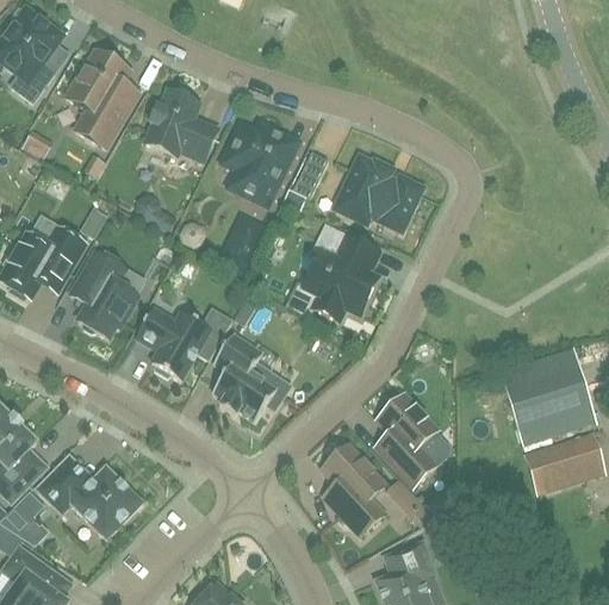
[(12,29),(2,42),(0,43),(0,60),(20,75),(12,87),(33,103),(55,73),(43,63),(63,36),(26,8),(23,12),(19,10),(7,25),(12,29)]
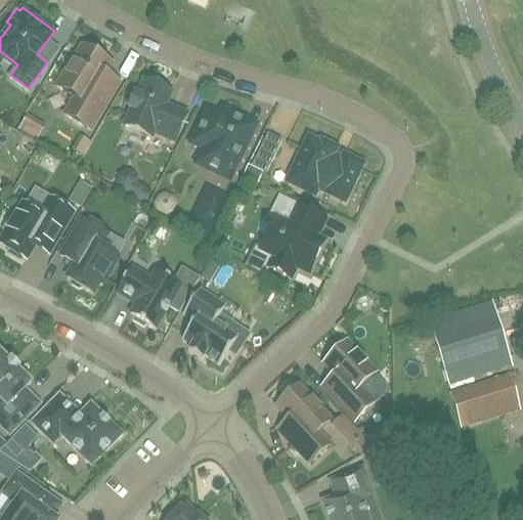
[(119,80),(105,73),(112,61),(82,45),(77,54),(75,52),(56,84),(76,95),(66,113),(91,128),(119,80)]
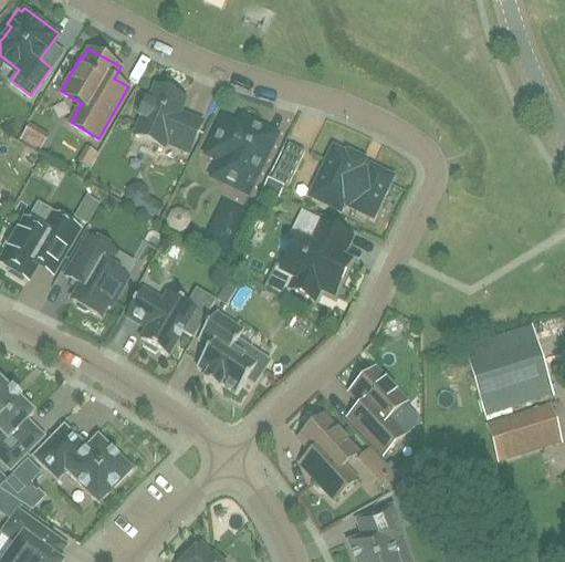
[(202,121),(179,111),(185,97),(181,96),(184,93),(170,87),(169,91),(157,85),(149,102),(146,100),(139,115),(143,116),(135,134),(164,146),(166,141),(189,151),(202,121)]
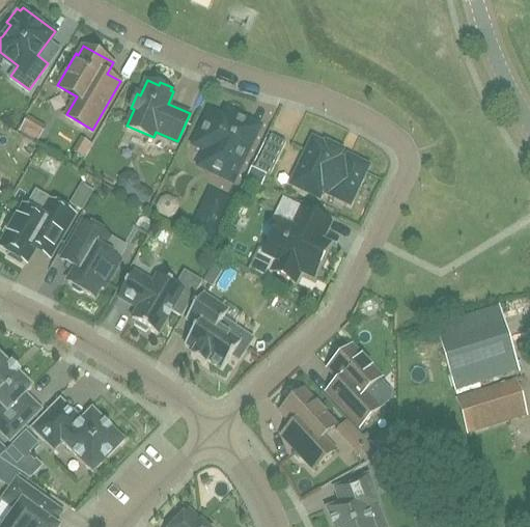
[(232,176),(256,127),(257,125),(248,120),(249,117),(233,110),(231,113),(227,110),(223,117),(212,111),(197,141),(210,147),(202,162),(232,176)]
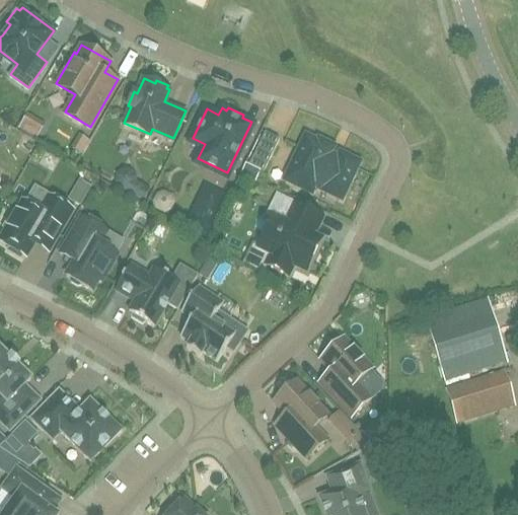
[(31,117),(24,126),(42,138),(48,129),(31,117)]
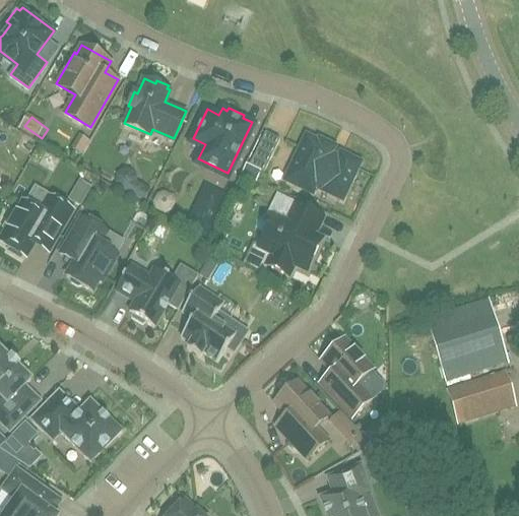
[(264,171),(280,137),(266,130),(250,164),(264,171)]
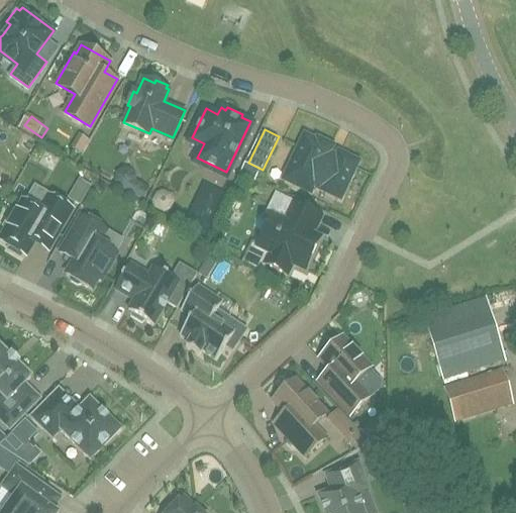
[(328,151),(332,144),(318,137),(317,139),(306,134),(285,177),(310,189),(313,183),(340,195),(357,160),(339,151),(337,156),(328,151)]
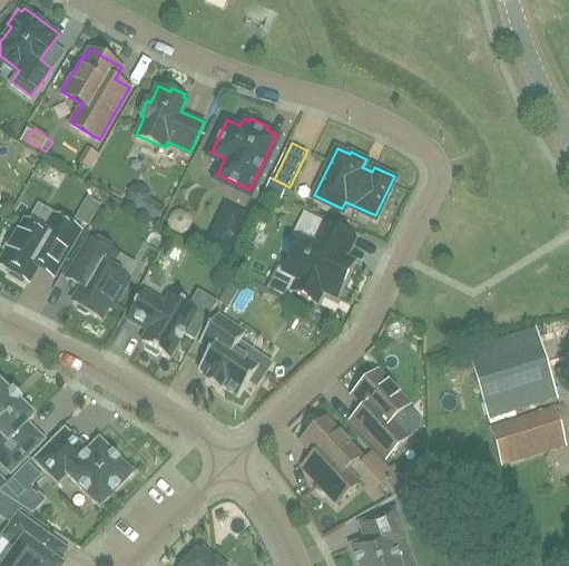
[(164,206),(148,196),(141,207),(157,217),(164,206)]
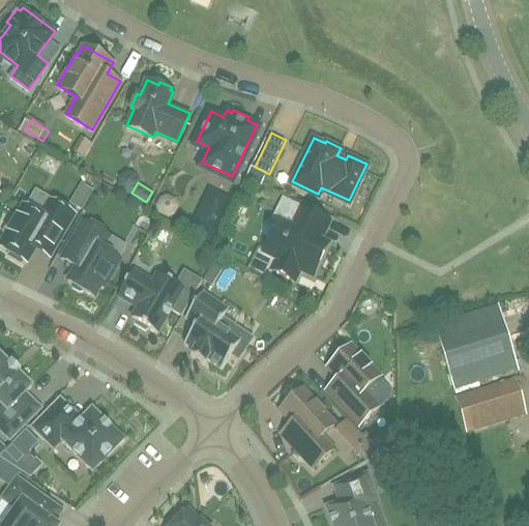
[(193,229),(211,237),(229,201),(211,192),(193,229)]
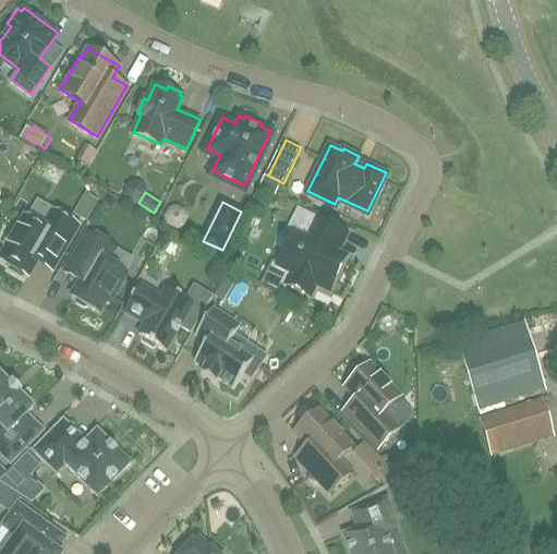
[(280,261),(279,263),(292,269),(287,282),(288,284),(310,293),(316,281),(324,285),(330,288),(335,279),(346,255),(337,251),(347,231),(337,227),(318,218),(319,215),(298,204),(286,228),(294,232),(286,251),(280,261)]
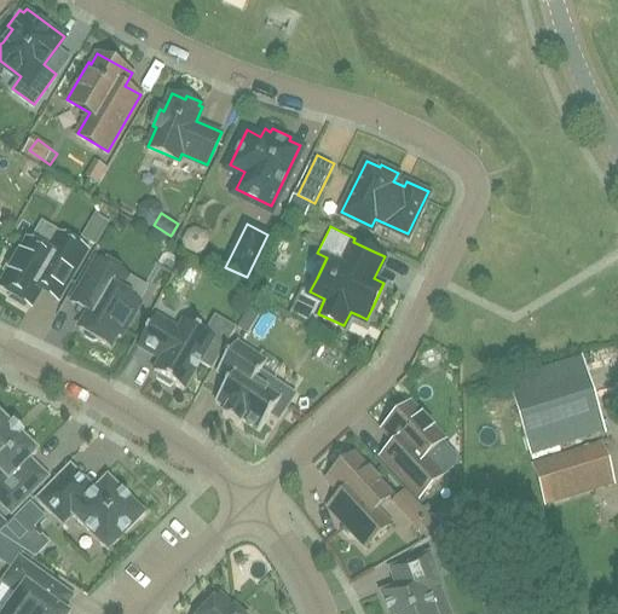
[(58,297),(68,282),(87,249),(59,232),(48,250),(29,238),(18,255),(13,253),(5,268),(9,271),(0,285),(12,293),(10,296),(26,306),(28,302),(32,303),(41,288),(58,297)]
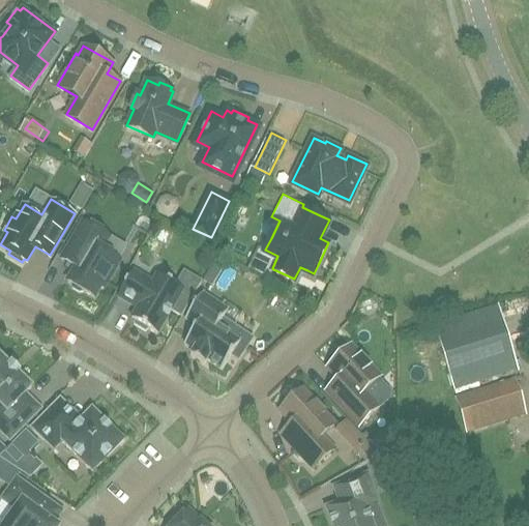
[(84,220),(70,241),(61,257),(77,265),(68,280),(71,282),(72,286),(80,290),(84,289),(94,295),(100,285),(104,287),(120,258),(104,247),(111,235),(84,220)]
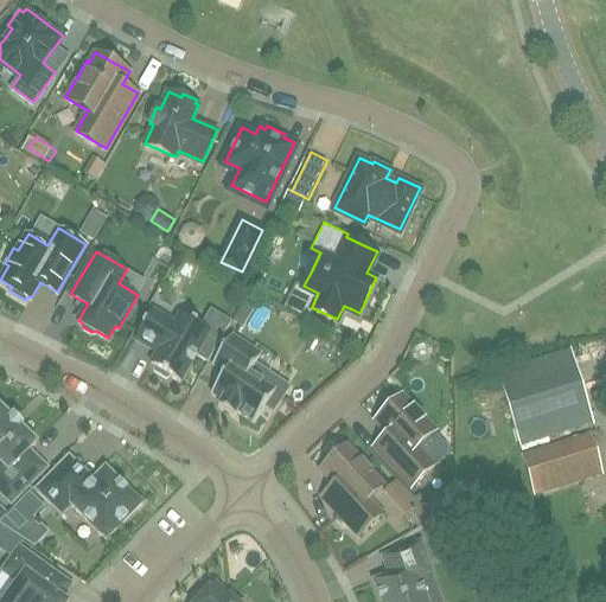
[(180,379),(210,330),(180,313),(176,321),(153,307),(135,337),(159,350),(152,363),(155,365),(154,369),(168,377),(170,373),(180,379)]
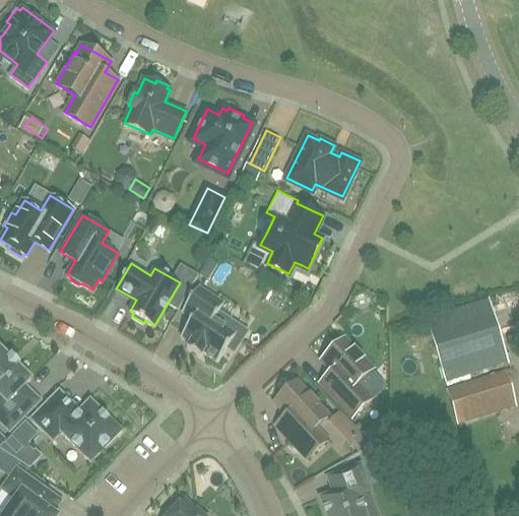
[(185,265),(180,276),(197,284),(202,273),(185,265)]
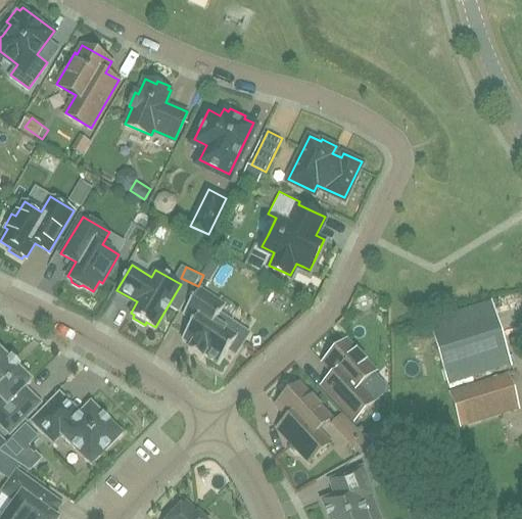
[(194,320),(182,338),(191,344),(188,349),(201,359),(205,354),(219,363),(229,348),(236,352),(249,332),(232,320),(241,307),(223,294),(219,299),(200,287),(183,313),(194,320)]
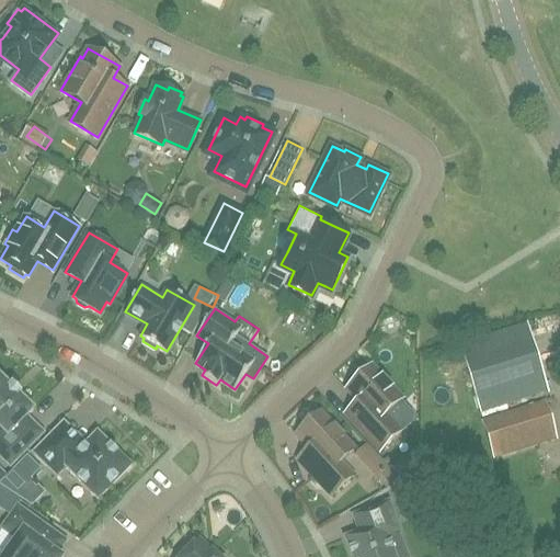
[(481,411),(548,390),(527,322),(459,343),(481,411)]
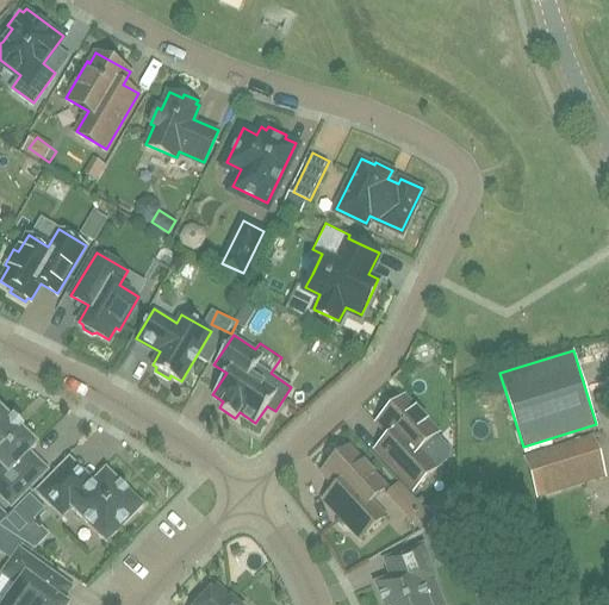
[(376,446),(393,465),(415,487),(436,466),(420,448),(437,431),(404,395),(378,420),(390,432),(376,446)]
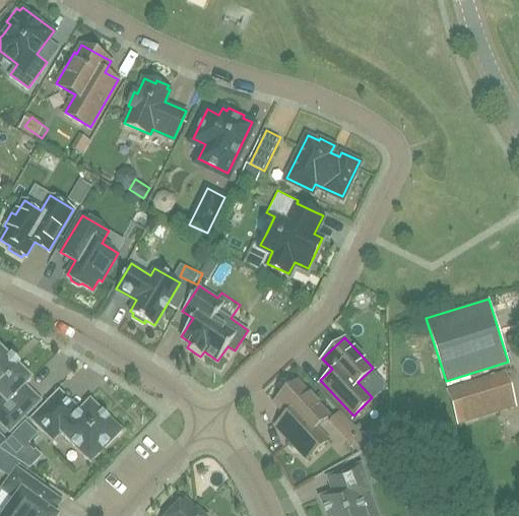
[(41,397),(25,383),(29,379),(31,378),(29,377),(0,347),(0,418),(10,429),(41,397)]
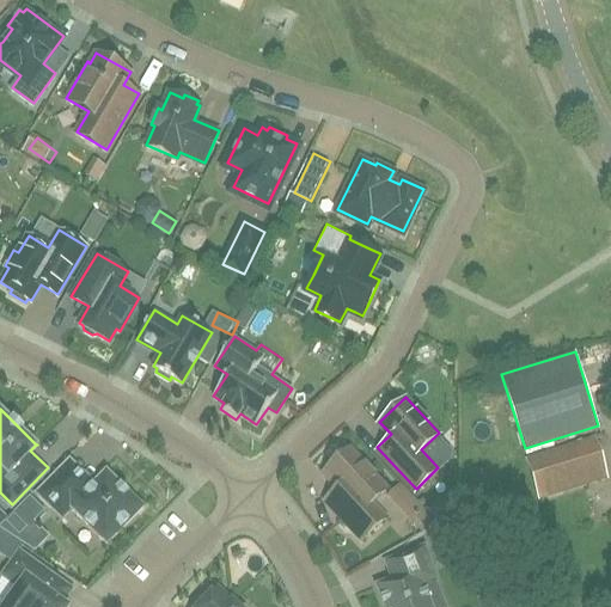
[(539,496),(606,476),(594,439),(529,460),(539,496)]
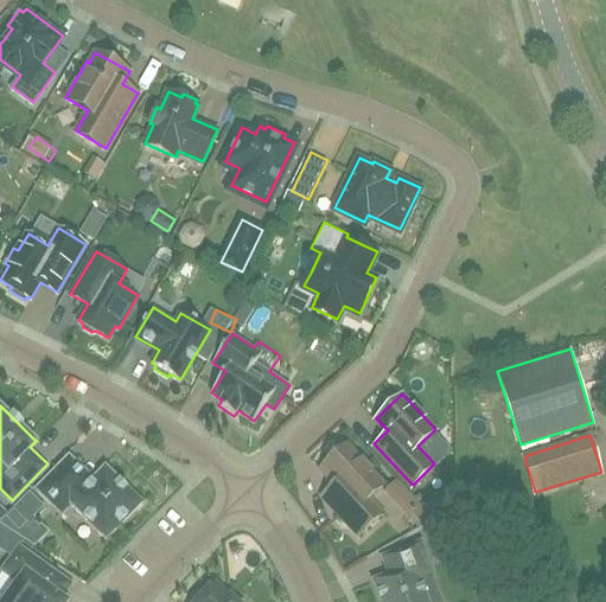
[(324,494),(339,512),(359,532),(382,511),(369,497),(383,484),(348,444),(321,468),(336,482),(324,494)]
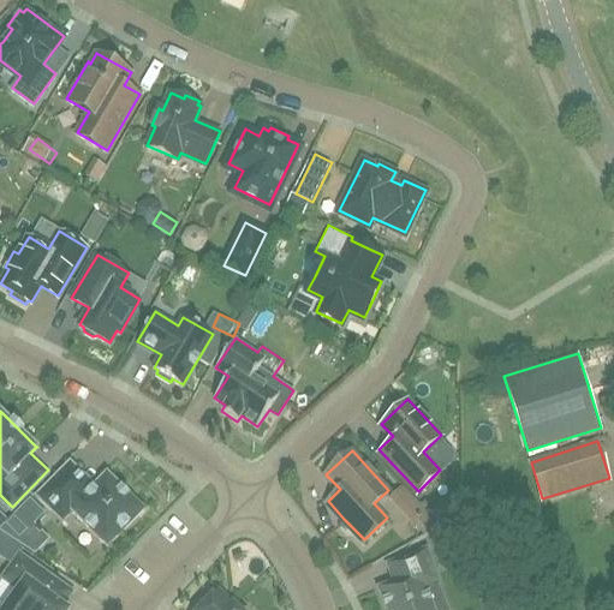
[(61,472),(39,494),(52,507),(63,518),(71,508),(108,544),(144,508),(108,472),(96,483),(72,460),(61,472)]
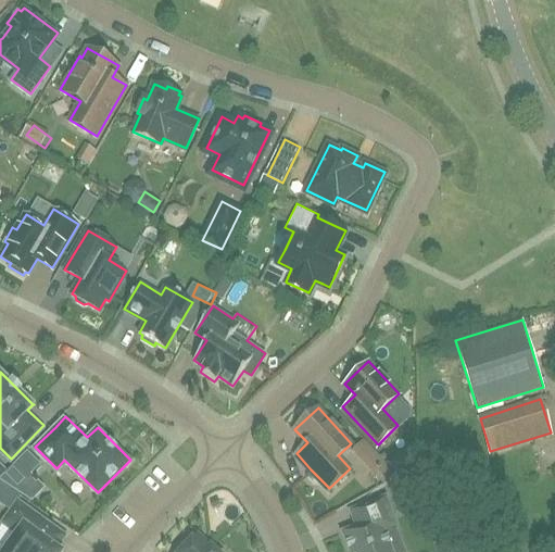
[(28,449),(0,476),(0,477),(14,486),(16,488),(23,492),(33,499),(46,486),(33,472),(41,462),(28,449)]
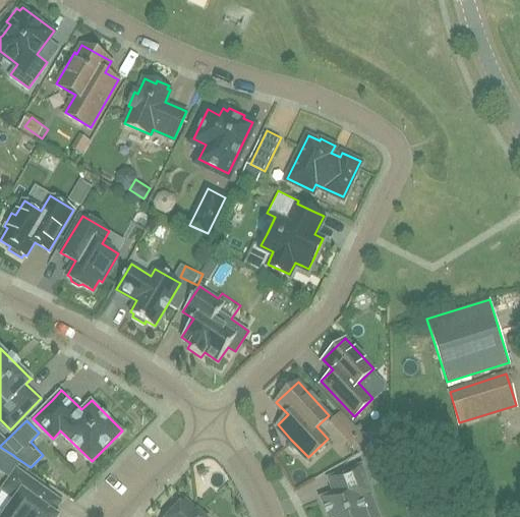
[(370,444),(360,432),(351,441),(359,450),(370,444)]
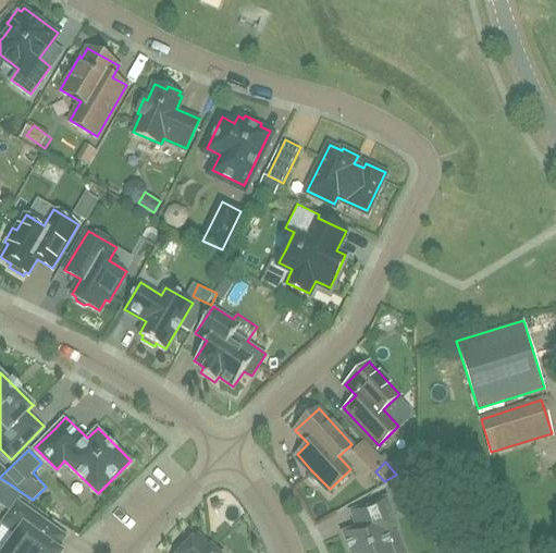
[(0,500),(3,503),(14,487),(0,478),(0,500)]
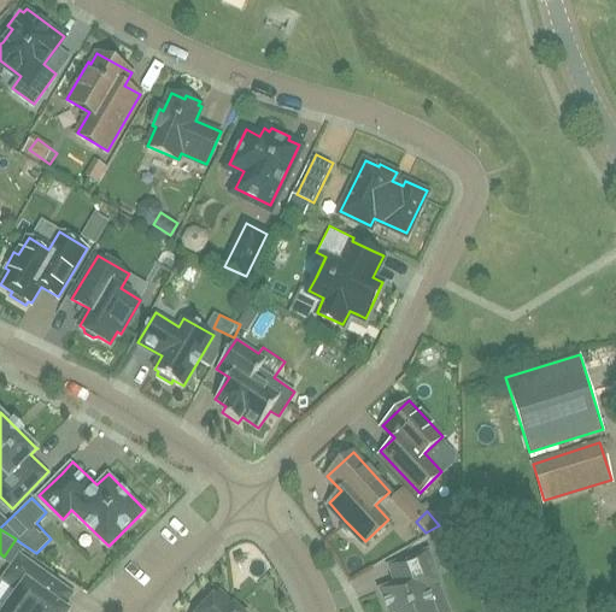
[(428,549),(408,557),(389,565),(396,582),(381,588),(389,611),(435,611),(426,587),(439,581),(440,581),(428,549)]
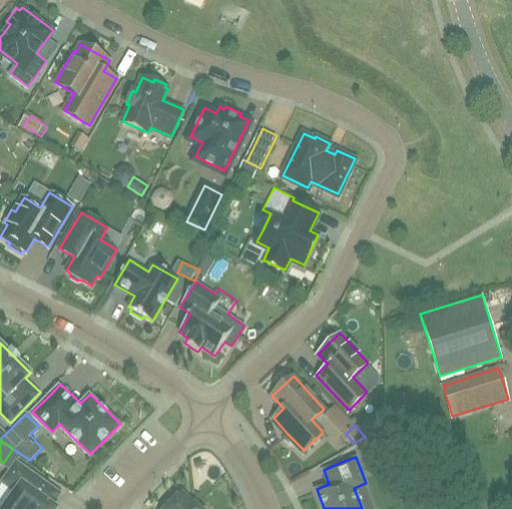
[(16,491),(7,503),(14,508),(57,508),(58,508),(52,504),(61,492),(17,460),(2,481),(16,491)]
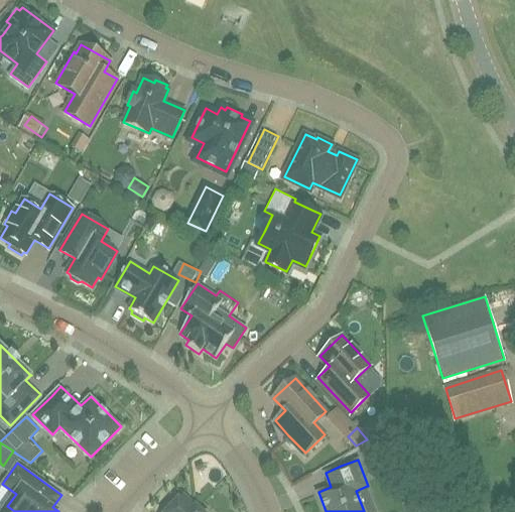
[(162,511),(202,511),(183,494),(173,505),(168,506),(163,511),(162,511)]
